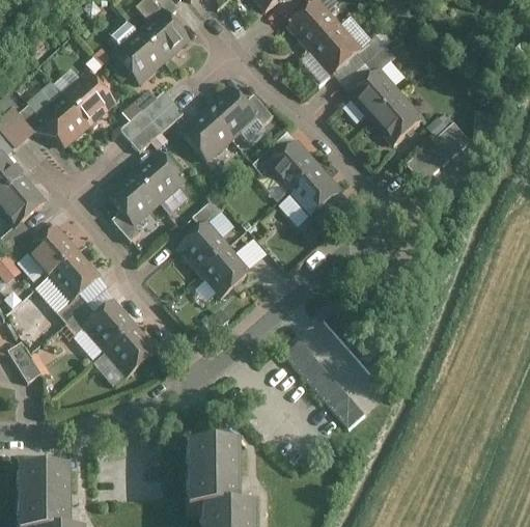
[(152,0),(160,7),(167,16),(177,6),(172,0),(152,0)]
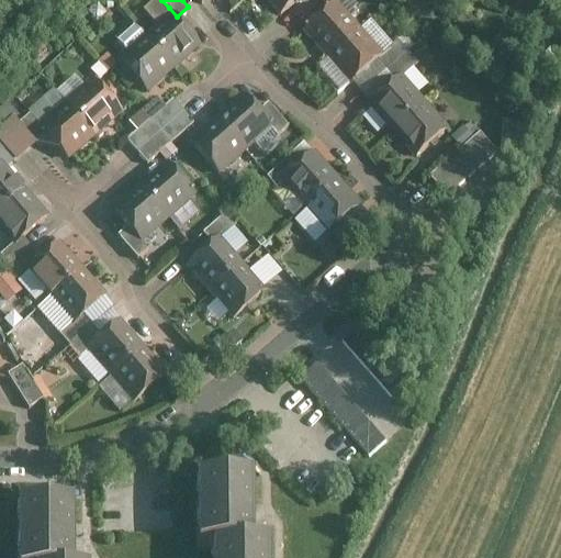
[(268,0),(279,12),(292,0),(268,0)]
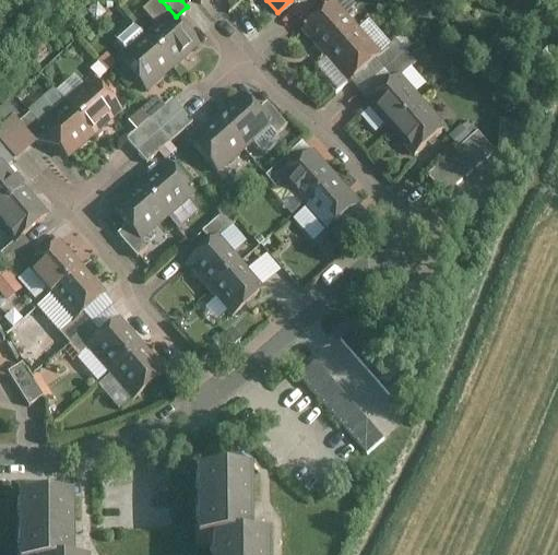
[(301,26),(322,52),(358,23),(340,0),(334,0),(330,3),(301,26)]
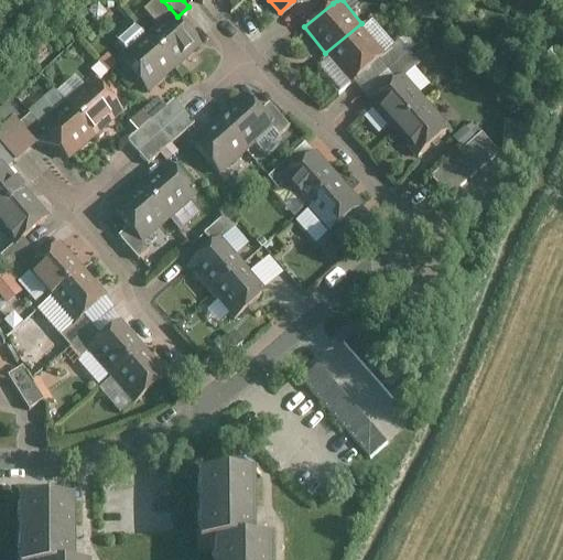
[(170,8),(144,32),(176,66),(202,42),(177,17),(170,8)]
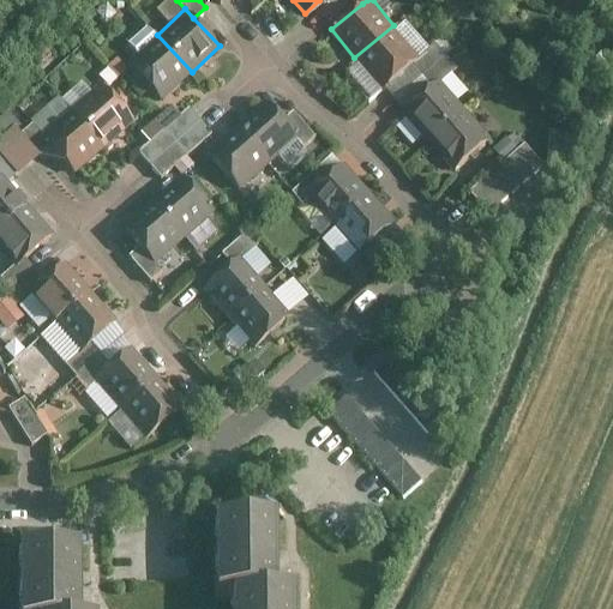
[(394,25),(354,58),(379,88),(414,60),(419,55),(394,25)]
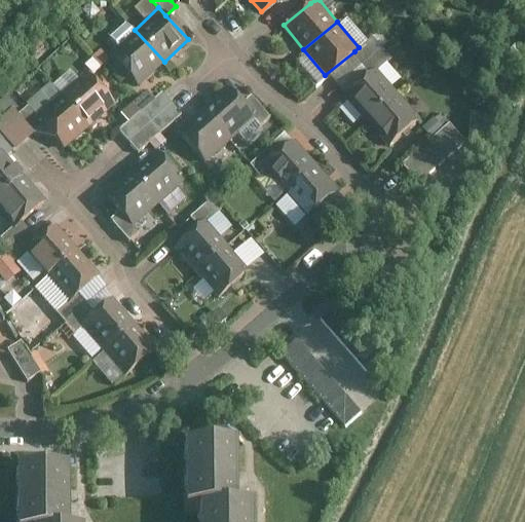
[(162,61),(135,30),(109,52),(137,83),(162,61)]
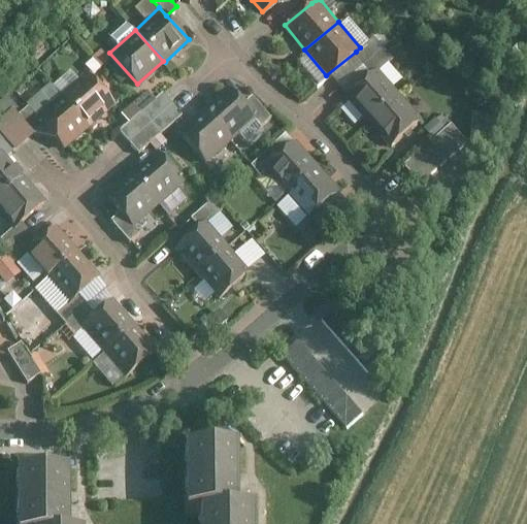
[(373,36),(360,47),(356,52),(364,62),(384,45),(373,36)]
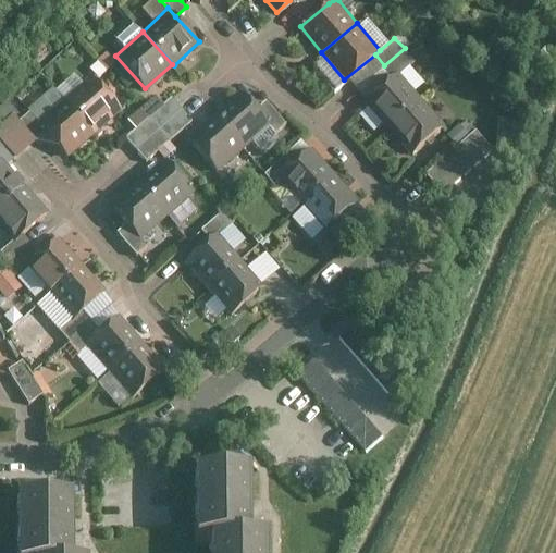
[(415,60),(405,48),(384,65),(394,76),(400,72),(415,60)]
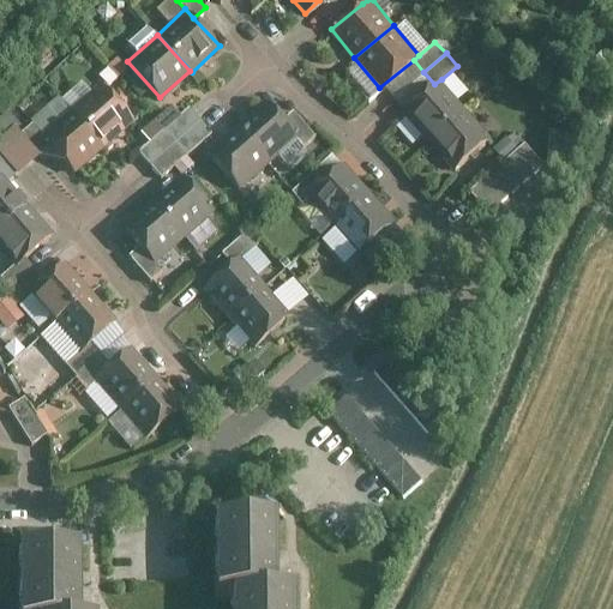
[(403,113),(427,140),(467,107),(442,79),(434,84),(403,113)]
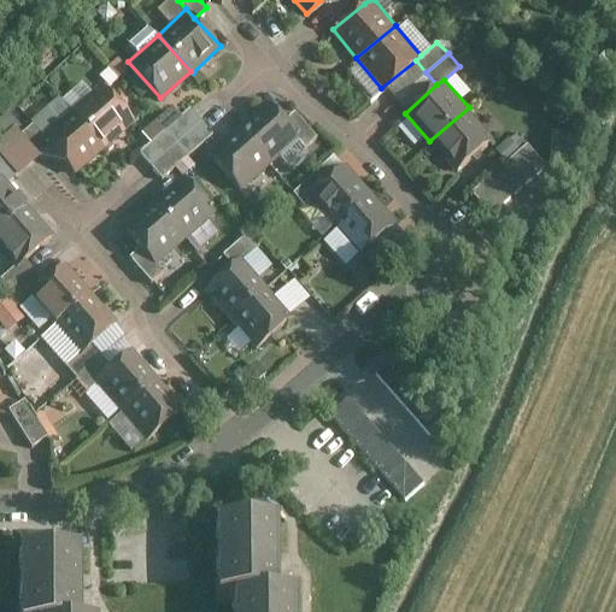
[(100,82),(71,109),(104,145),(133,118),(100,82)]
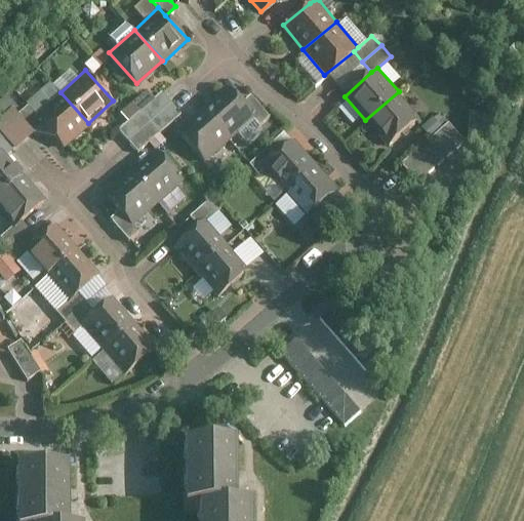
[(227,82),(201,105),(230,136),(255,114),(241,98),(227,82)]
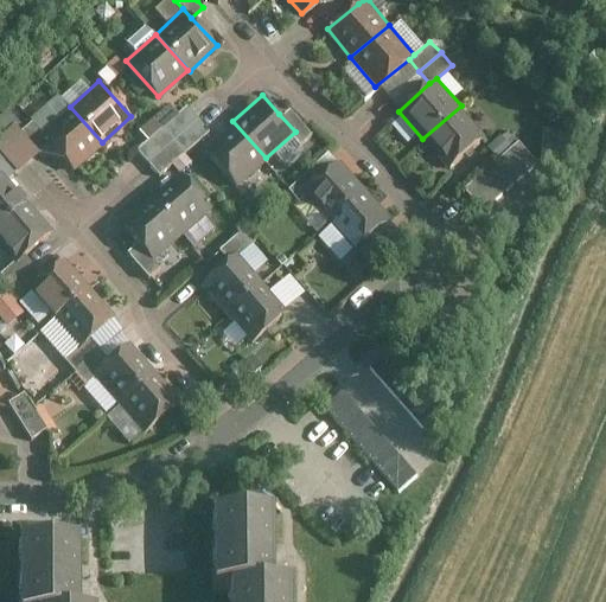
[(161,125),(172,136),(197,115),(186,103),(161,125)]
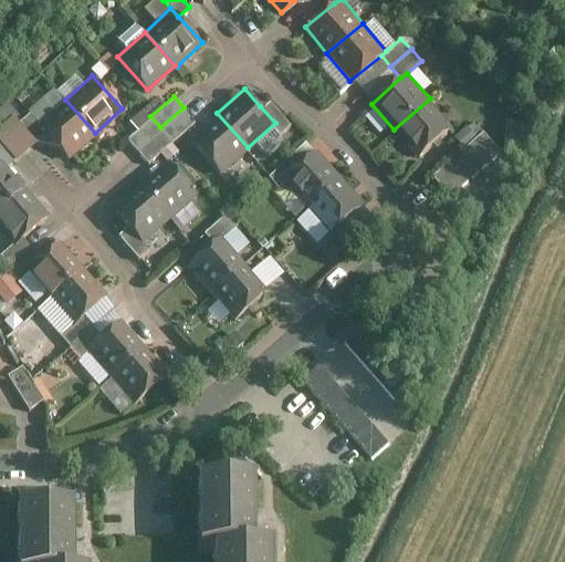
[(430,99),(394,129),(417,156),(452,125),(430,99)]
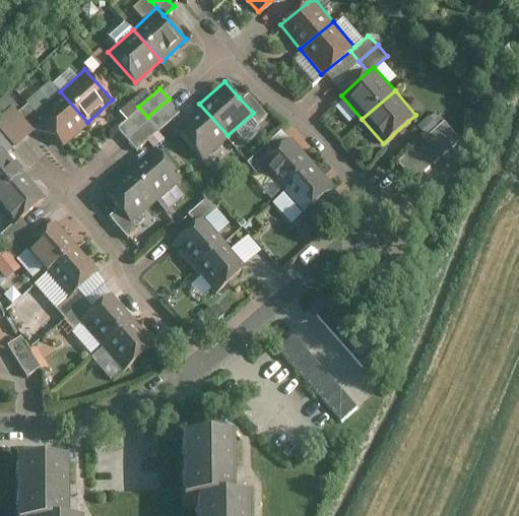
[(40,119),(62,144),(87,122),(60,91),(35,113),(40,119)]
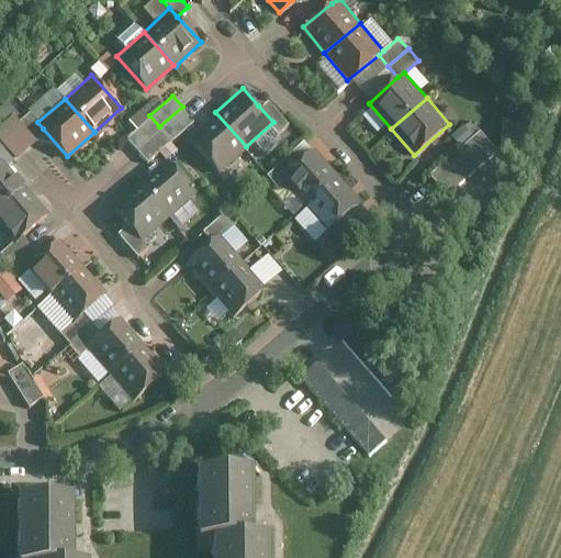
[(267,99),(258,105),(273,122),(280,129),(288,122),(267,99)]
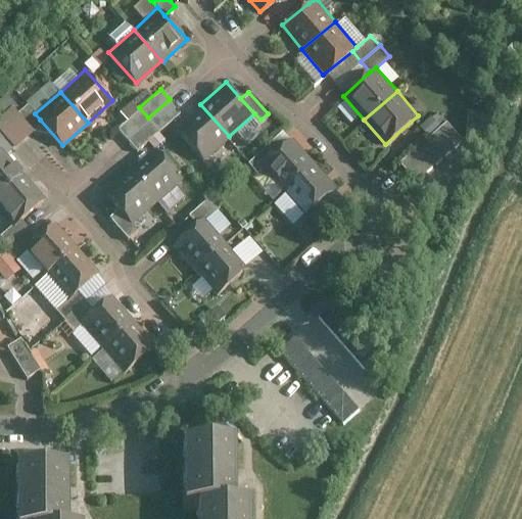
[(158,129),(180,110),(170,99),(148,118),(158,129)]
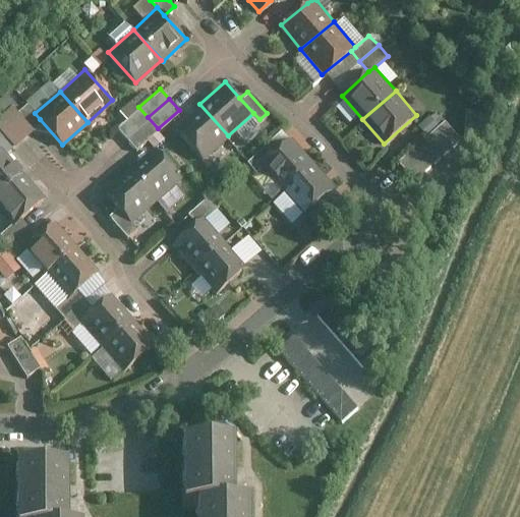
[(40,119),(35,113),(25,103),(17,110),(32,126),(40,119)]
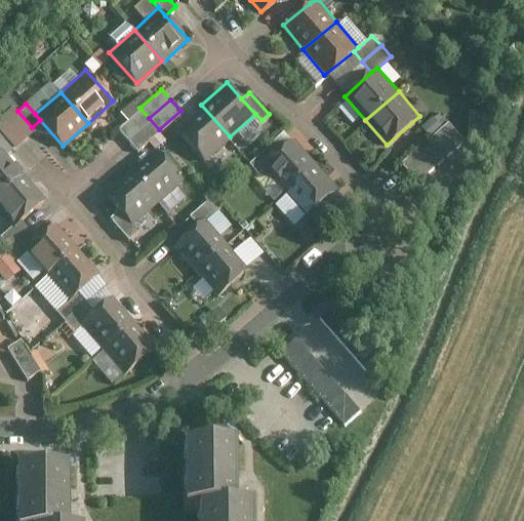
[(201,105),(176,127),(205,159),(230,136),(201,105)]
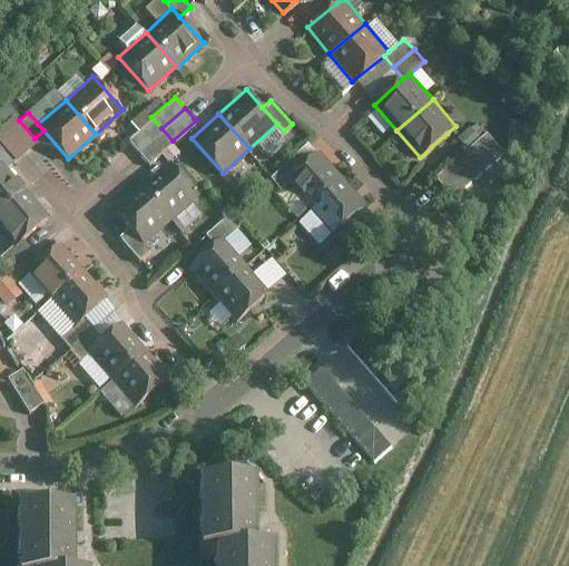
[(138,149),(162,128),(151,117),(129,137),(138,149)]
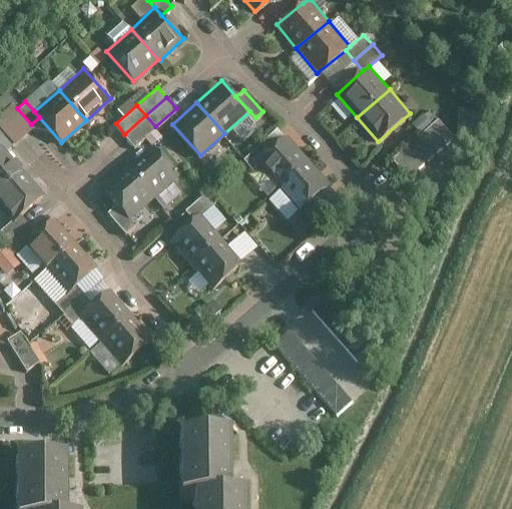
[(134,144),(155,126),(145,115),(124,134),(134,144)]
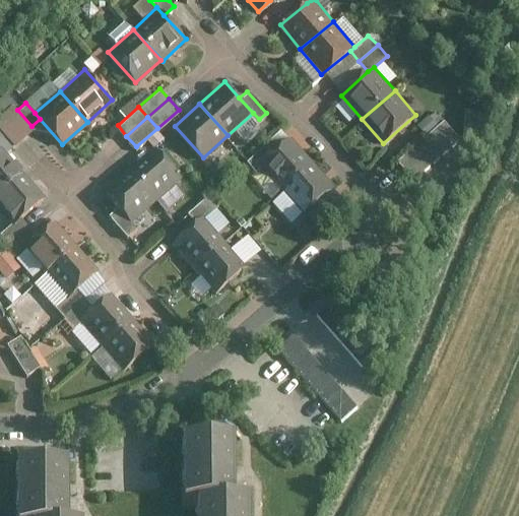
[(461,138),(444,119),(397,158),(413,178),(461,138)]
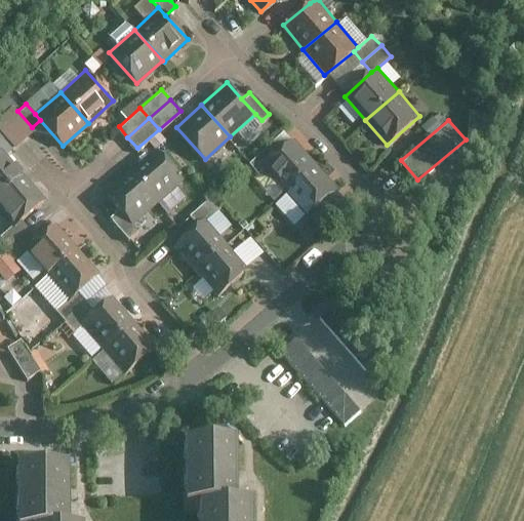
[(0,151),(1,152),(11,144),(0,130),(0,151)]
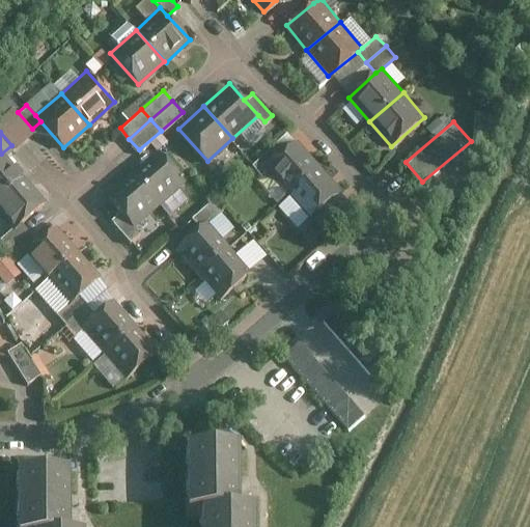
[(288,193),(319,164),(298,139),(278,157),(266,167),(288,193)]
